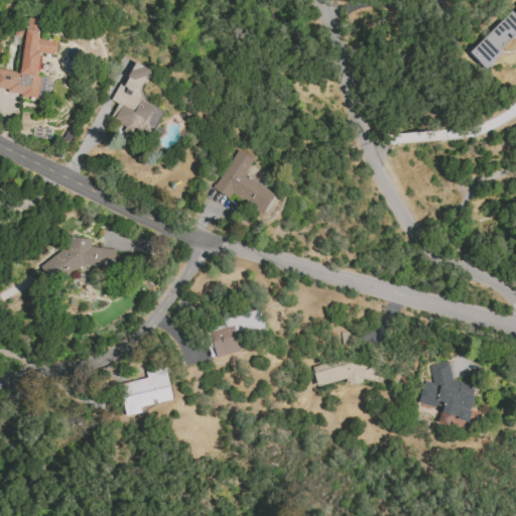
[(515,5),(470,52),(486,69),(515,37),(515,5)]
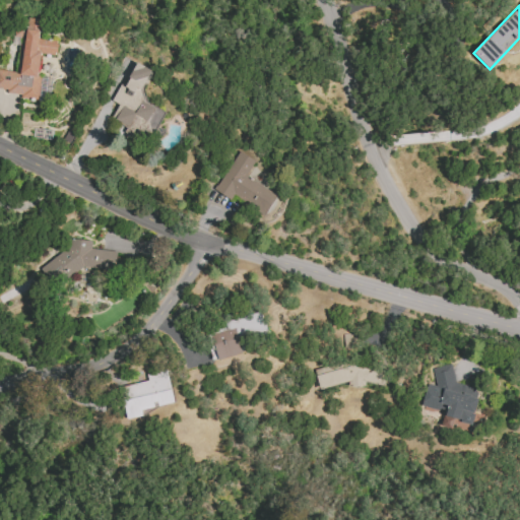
[(40,54),(57,54),(57,40),(39,40),(39,19),(24,18),(24,27),(14,27),(14,37),(19,37),(18,71),(0,71),(0,90),(20,91),(20,99),(40,100),(40,77),(39,77),(40,54)]
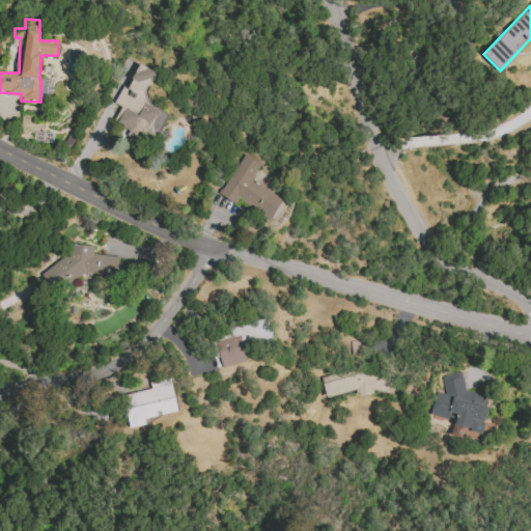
[(113,121),(130,129),(128,134),(152,145),(167,113),(142,102),(156,72),(139,64),(129,87),(123,84),(114,104),(120,106),(113,121)]
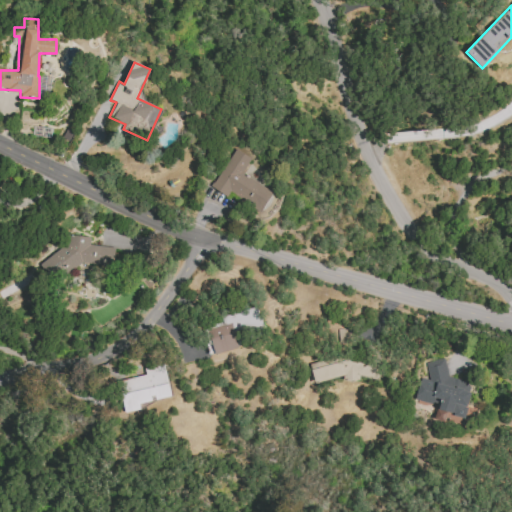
[(242,173),(251,158),(234,149),(211,187),(227,197),(229,192),(261,211),(273,191),(242,173)]
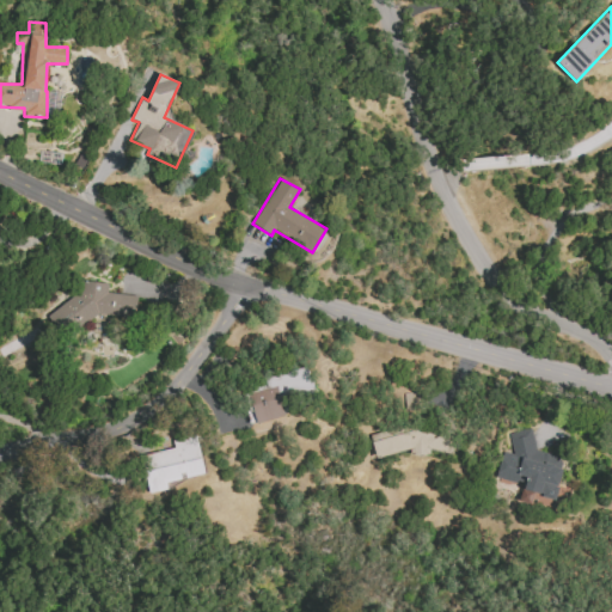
[(138,297),(106,293),(108,283),(83,281),(81,291),(50,312),(49,322),(61,340),(98,314),(135,319),(138,297)]
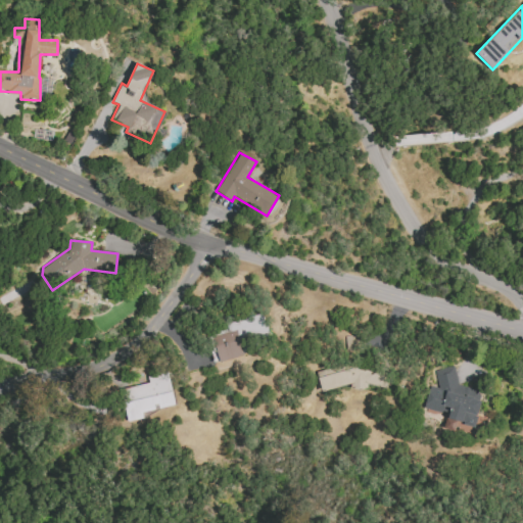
[(243,355),(240,341),(268,334),(263,313),(226,322),(229,332),(212,336),(219,363),(243,355)]
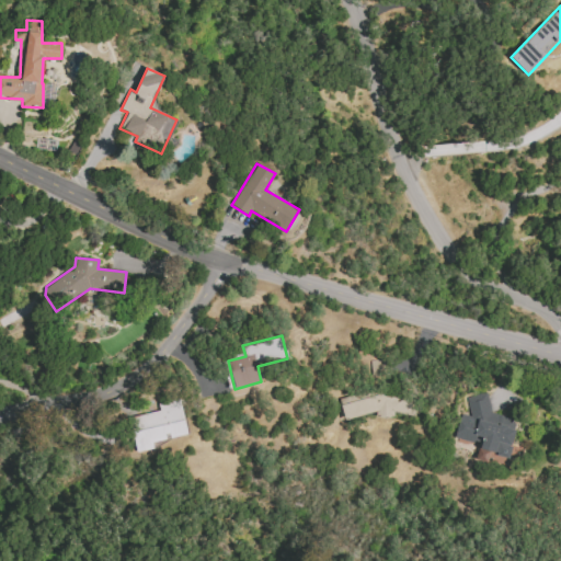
[(339,400),(343,420),(377,413),(378,419),(415,411),(410,386),(339,400)]
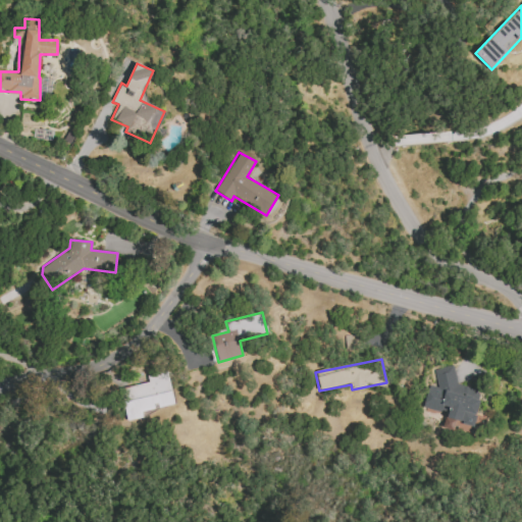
[(423,409),(447,414),(444,427),(445,428),(454,430),(456,422),(474,426),(480,401),(477,389),(457,384),(453,366),(433,370),(437,387),(428,385),(423,409)]
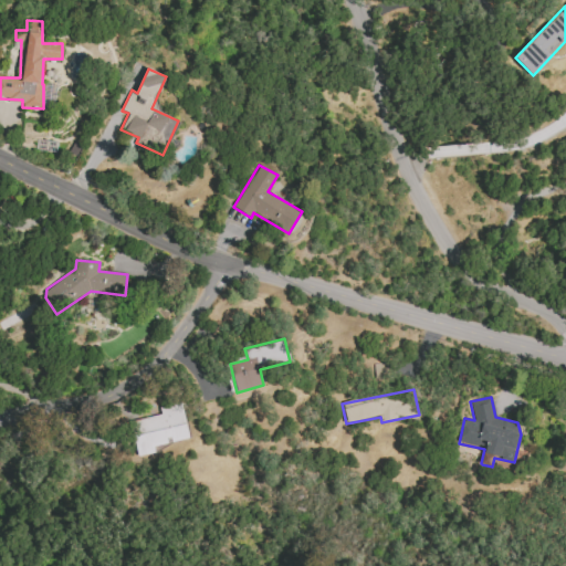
[(160,415),(132,421),(138,457),(155,453),(154,446),(189,439),(181,401),(159,406),(160,415)]
